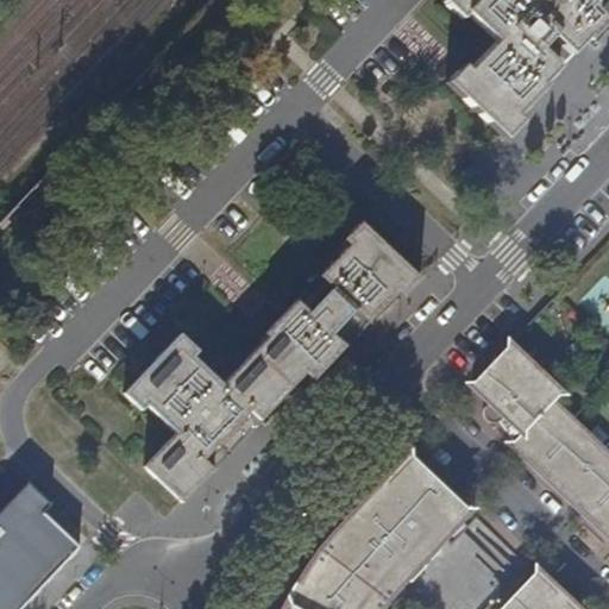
[(445,0),(444,2),(459,18),(476,0),(445,0)]
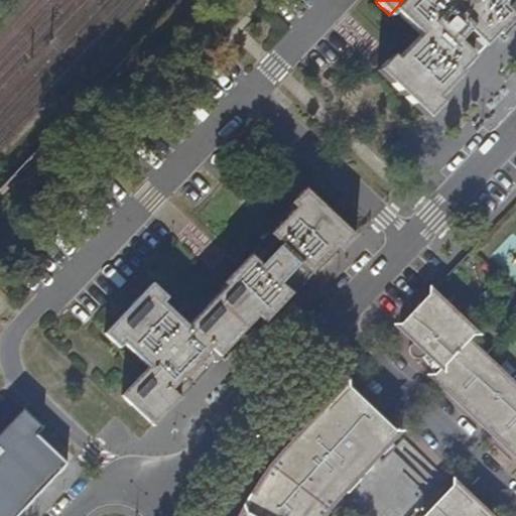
[(515,0),(403,0),(389,15),(391,17),(395,12),(418,35),(396,58),(392,55),(377,72),(426,118),(440,103),(436,98),(463,72),(461,70),(471,58),(473,60),(489,43),(488,42),(496,33),(498,34),(515,13),(515,0)]
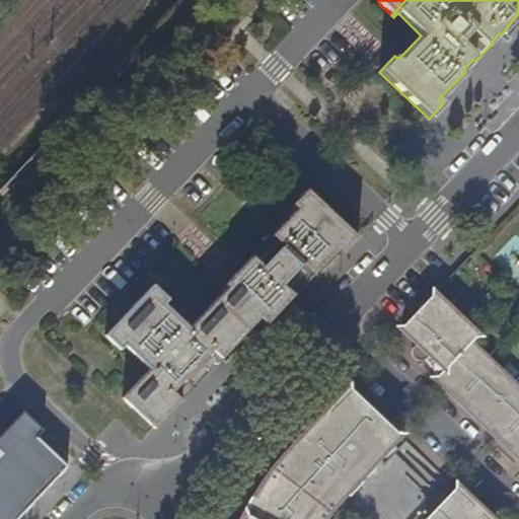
[(269,320),(296,293),(285,283),(295,274),(305,285),(320,270),(317,269),(340,247),(344,251),(357,237),(307,190),(293,204),(299,210),(274,233),(273,232),(262,243),(273,254),(265,264),(254,254),(226,282),(229,286),(190,326),(165,304),(171,298),(157,284),(108,334),(124,349),(129,344),(153,366),(124,396),(154,425),(182,396),(183,397),(184,396),(175,387),(184,378),(193,385),(208,370),(200,363),(213,349),(220,356),(222,354),(261,314),(269,320)]
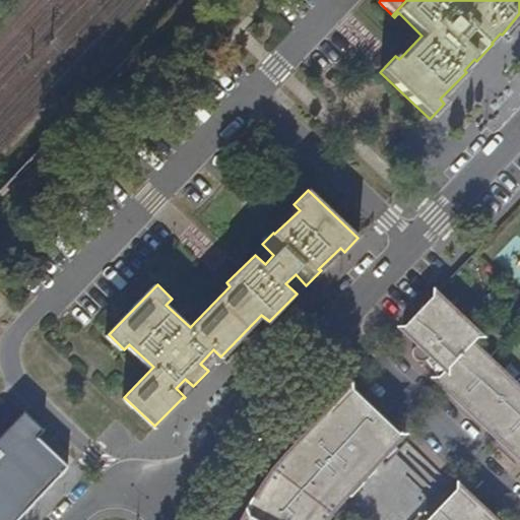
[(273,255),(262,244),(253,253),(255,255),(265,264),(273,255)]
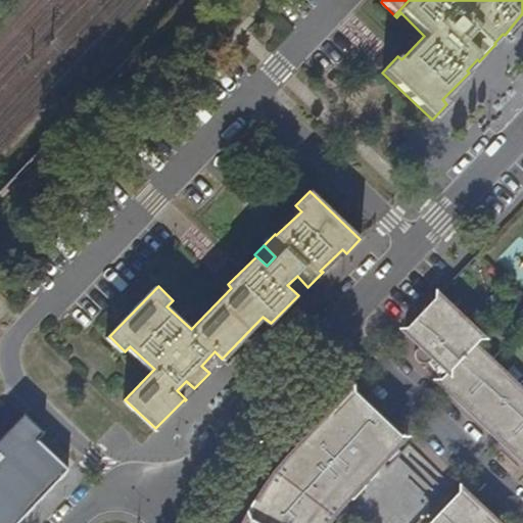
[(287,285),(298,295),(307,287),(297,276),(287,285)]
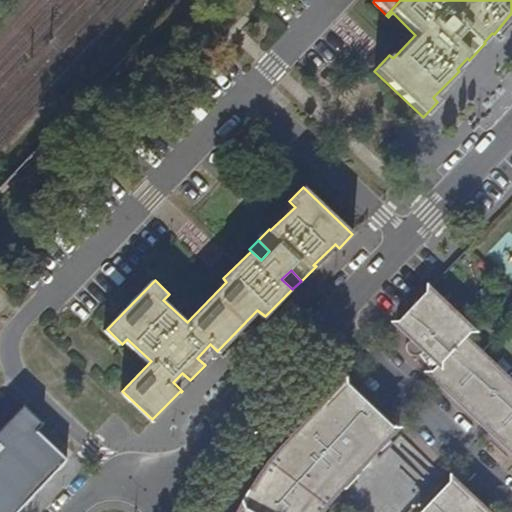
[(511,375),(491,357),(489,360),(480,352),(484,345),(470,331),(471,329),(461,321),(464,317),(441,296),(439,299),(428,287),(399,319),(409,335),(407,343),(410,347),(415,349),(421,348),(449,374),(443,381),(461,399),(465,394),(490,418),(487,422),(503,438),(507,435),(511,439),(511,375)]
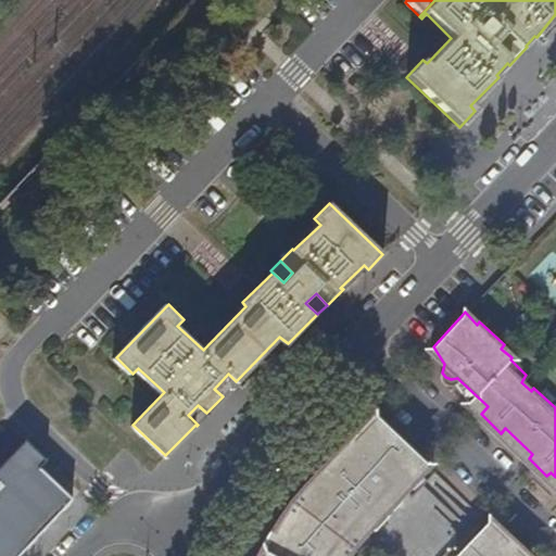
[(240,382),(238,379),(236,381),(228,374),(214,389),(223,396),(224,399),(240,382)]
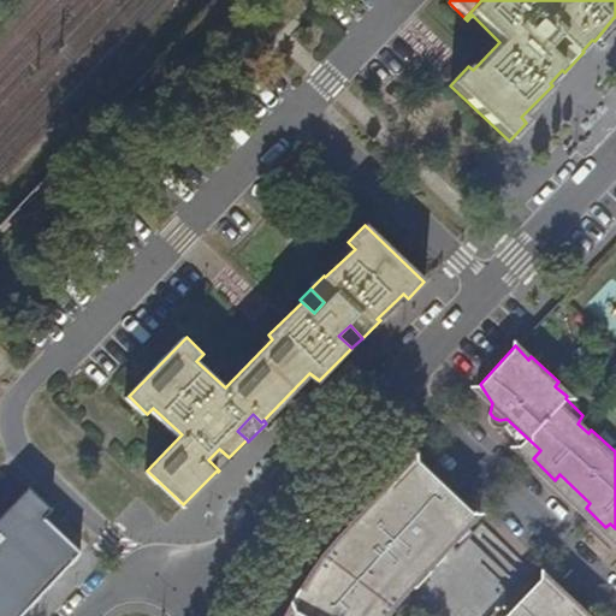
[(231,460),(229,457),(219,449),(208,460),(219,471),(231,460)]
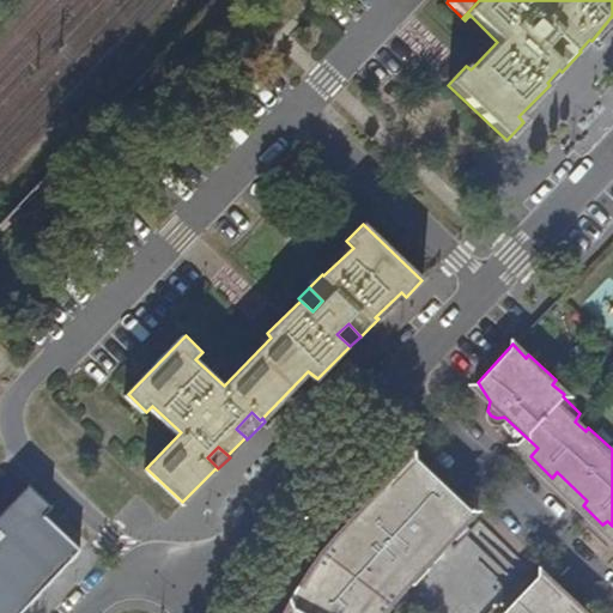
[(374,612),(383,600),(399,581),(416,563),(401,548),(412,538),(432,546),(466,508),(411,455),(323,551),(296,593),(287,607),(285,612),(374,612)]
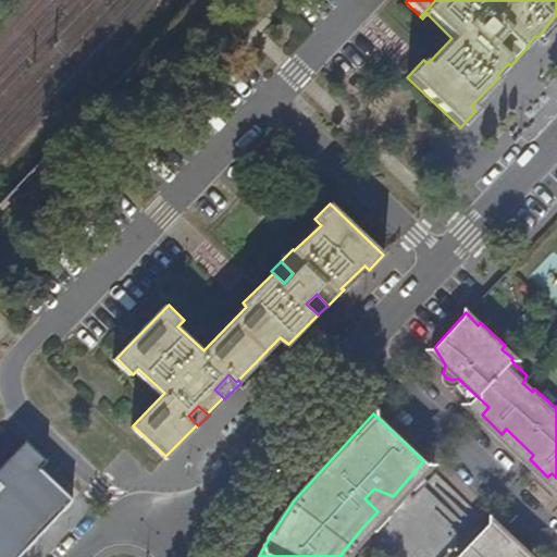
[(0,556),(26,556),(79,503),(46,471),(53,462),(32,442),(4,470),(0,466),(0,556)]
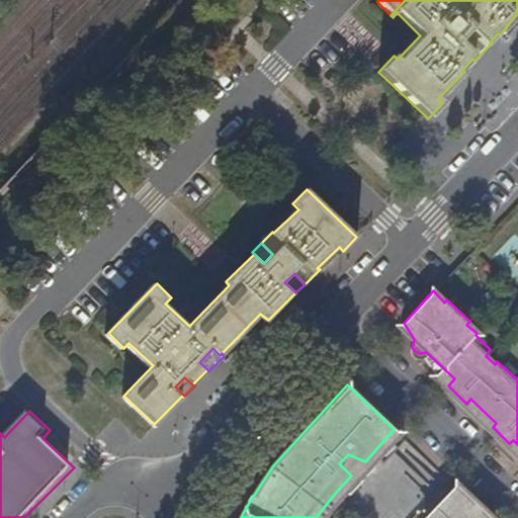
[(445,496),(426,517),(487,517),(462,494),(454,504),(445,496)]
